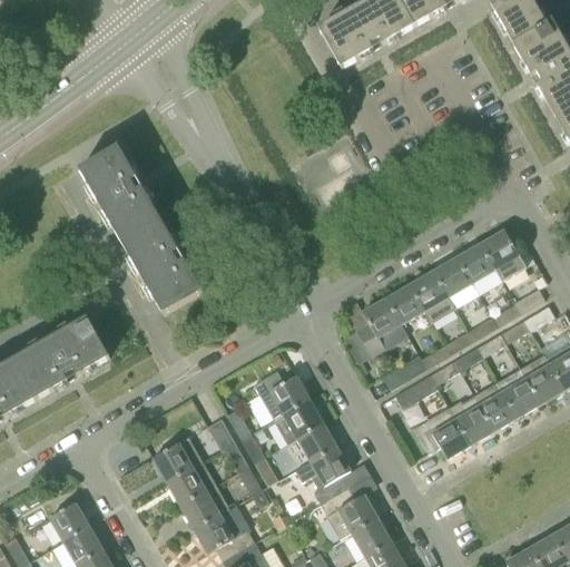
[(569,49),(553,20),(547,23),(533,0),(370,0),(320,29),(343,68),(379,48),(414,27),(450,7),(461,0),(497,0),(491,3),(513,42),(556,117),(569,142),(569,49)]
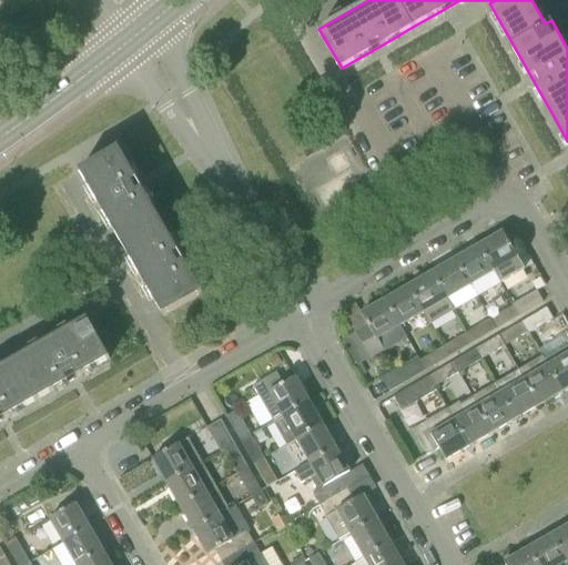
[(163,314),(203,291),(161,219),(119,147),(80,169),(121,241),(163,314)]
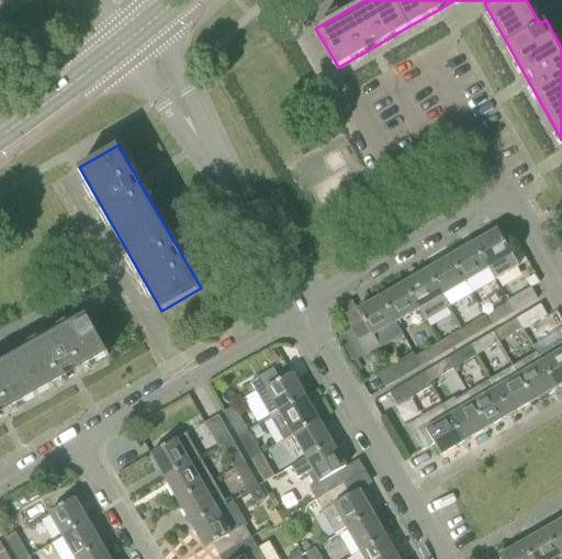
[(497,277),(519,264),(498,226),(475,241),(497,277)]
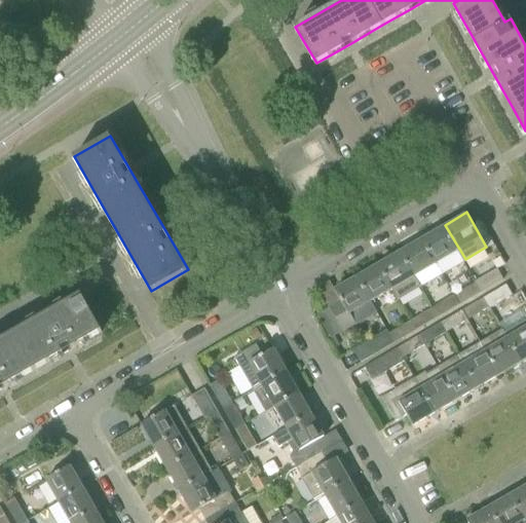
[(463,260),(465,259),(445,225),(422,237),(437,262),(458,250),(463,260)]
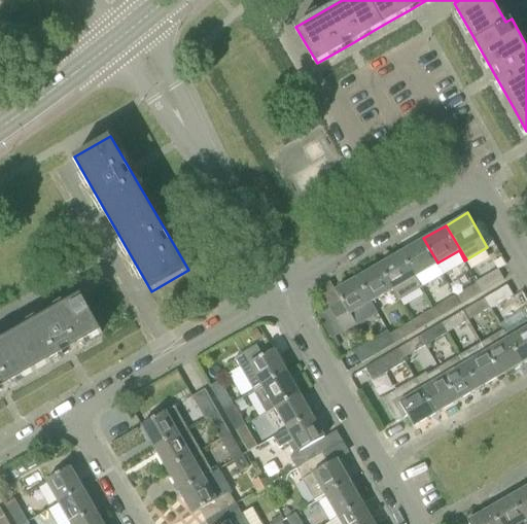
[(416,275),(437,263),(423,238),(401,250),(416,275)]
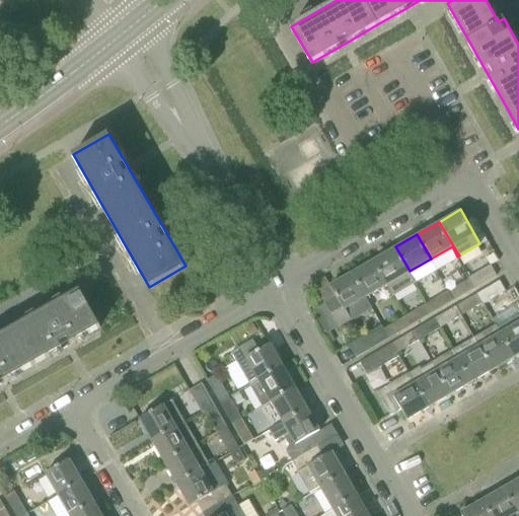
[(416,281),(410,271),(395,246),(374,259),(387,284),(393,293),(416,281)]
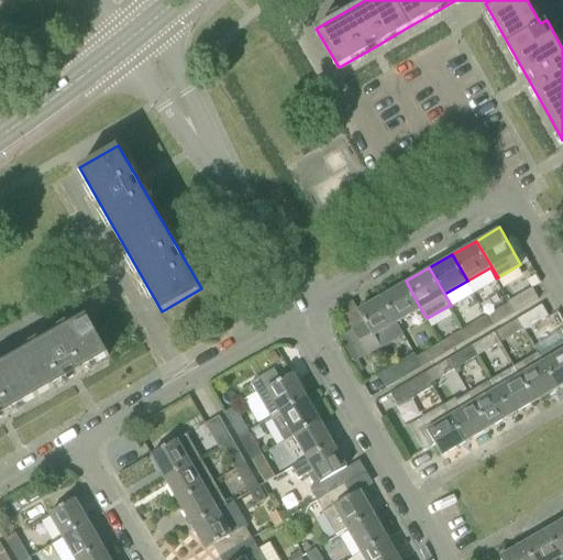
[(398,321),(420,308),(406,281),(383,295),(398,321)]
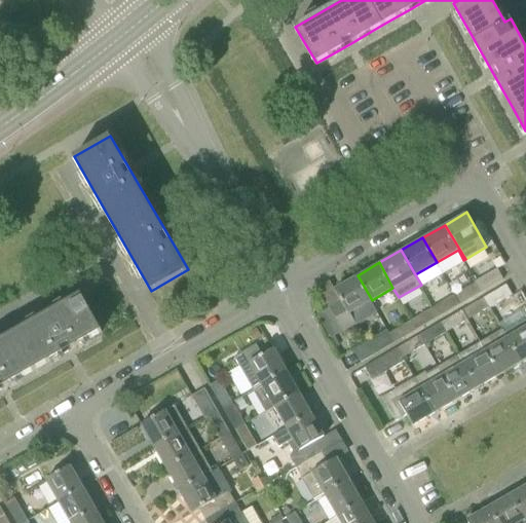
[(476,281),(482,290),(503,276),(497,266),(475,279),(476,281)]
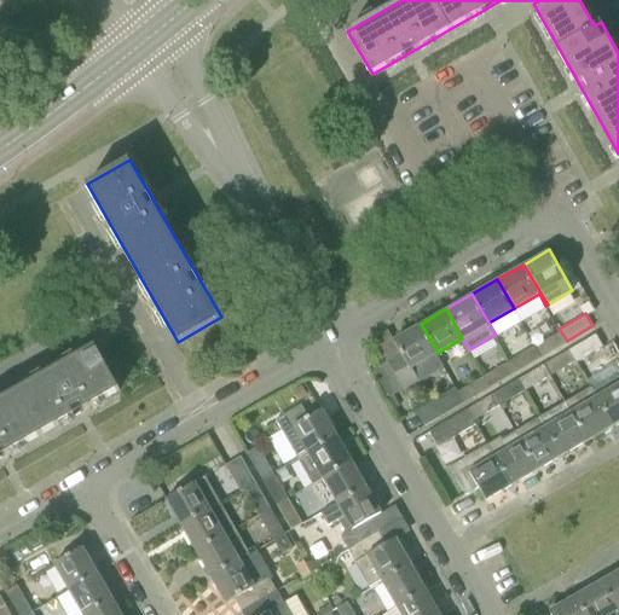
[(401,352),(388,359),(372,369),(403,418),(417,410),(405,387),(445,364),(438,353),(421,324),(394,338),(401,352)]
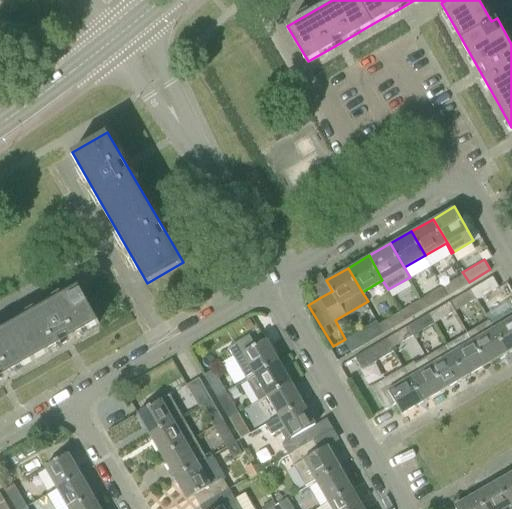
[(442,285),(447,294),(469,282),(463,273),(442,285)]
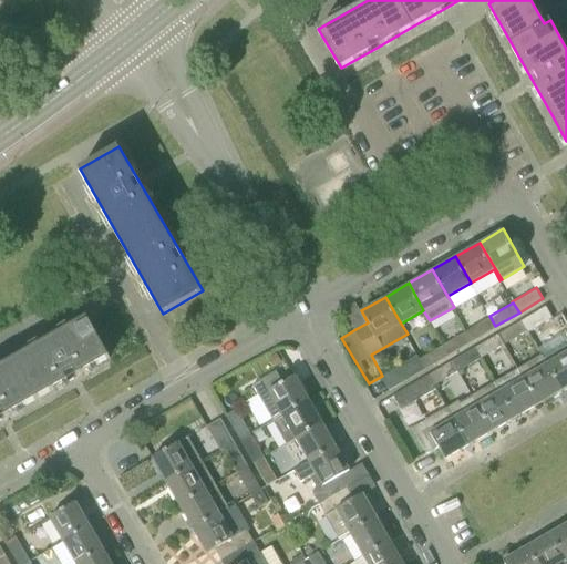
[(522,318),(528,329),(553,316),(546,305),(522,318)]
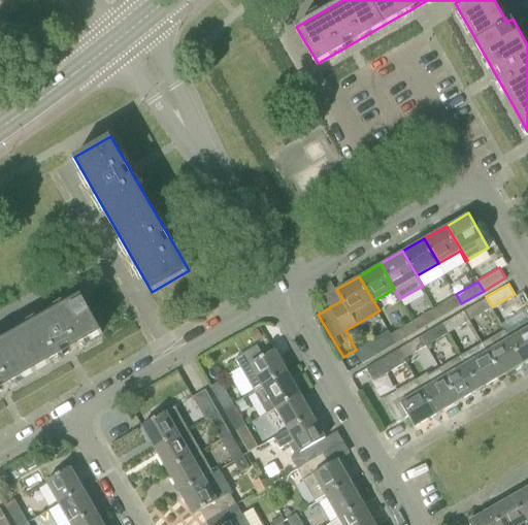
[(35,369),(69,351),(103,331),(81,294),(13,333),(0,340),(0,389),(1,389),(35,369)]
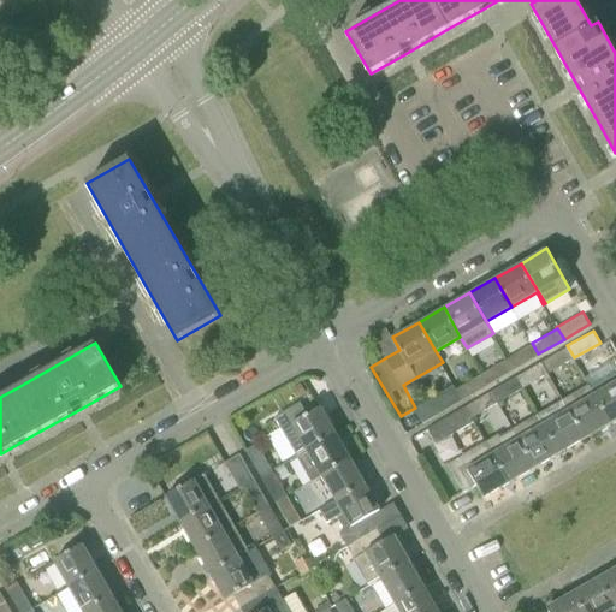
[(508,357),(514,368),(538,354),(532,343),(508,357)]
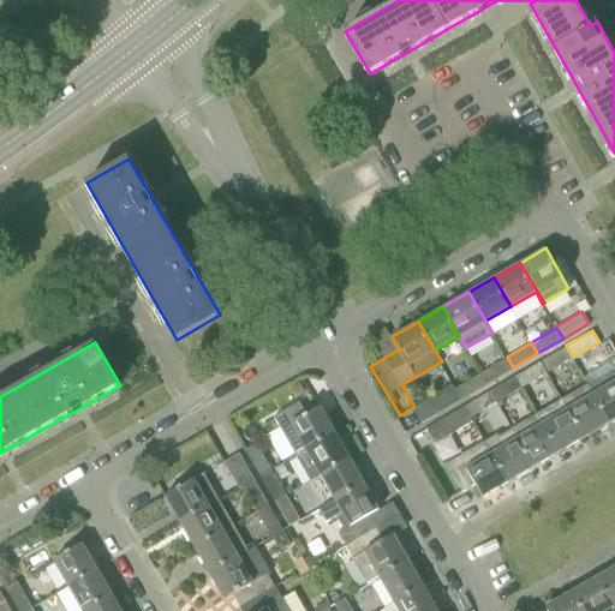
[(541,359),(548,371),(573,357),(566,345),(541,359)]
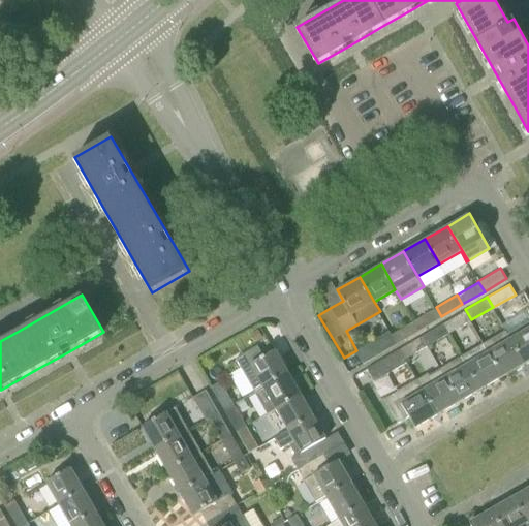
[(413,320),(419,330),(441,316),(436,307),(413,320)]
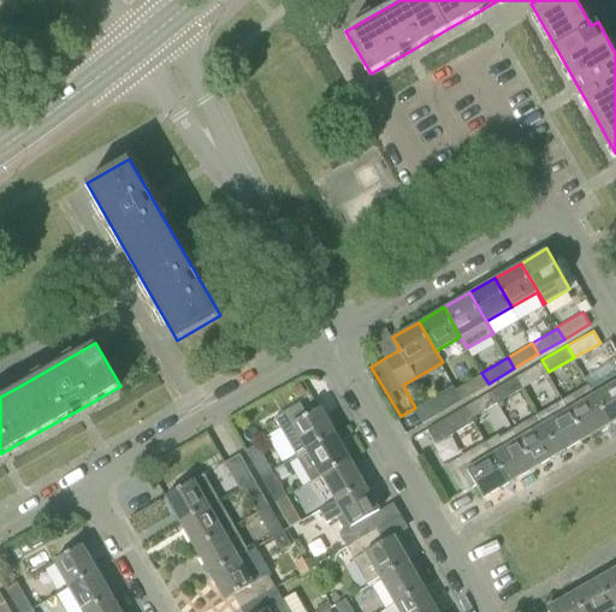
[(517,375),(523,386),(549,372),(542,360),(517,375)]
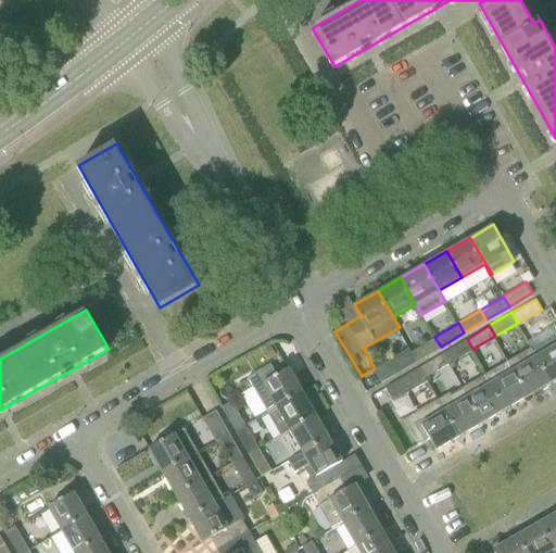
[(555,336),(533,349),(552,380),(555,378),(555,336)]
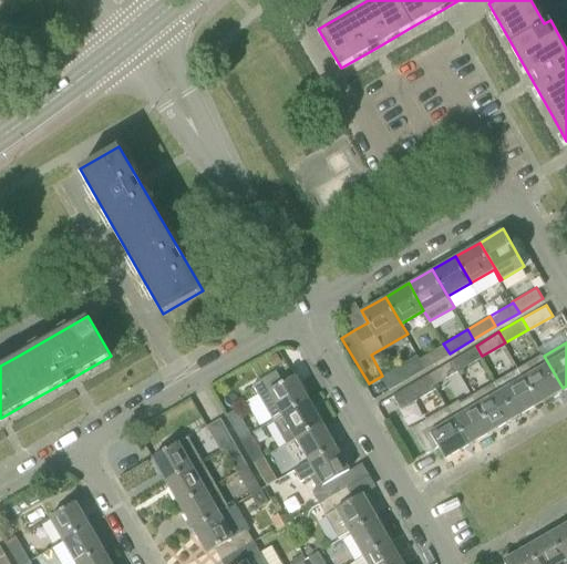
[(420,357),(425,367),(450,354),(443,344),(420,357)]
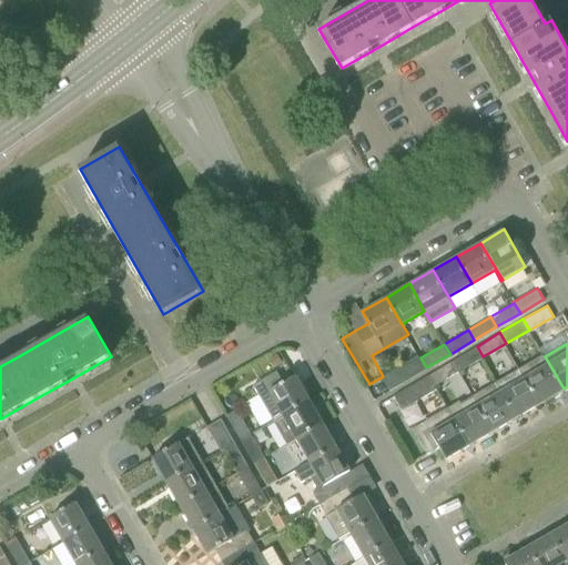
[(454,360),(459,370),(483,356),(477,346),(454,360)]
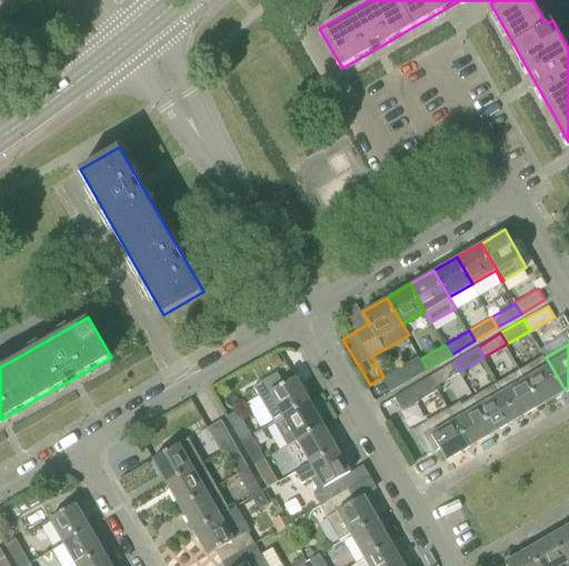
[(541,404),(565,389),(546,357),(545,358),(543,355),(521,368),(541,404)]
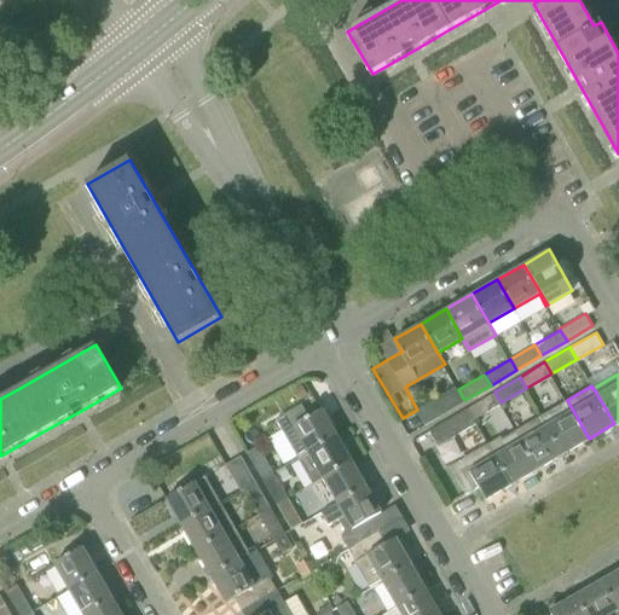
[(432,405),(439,416),(464,400),(458,389),(432,405)]
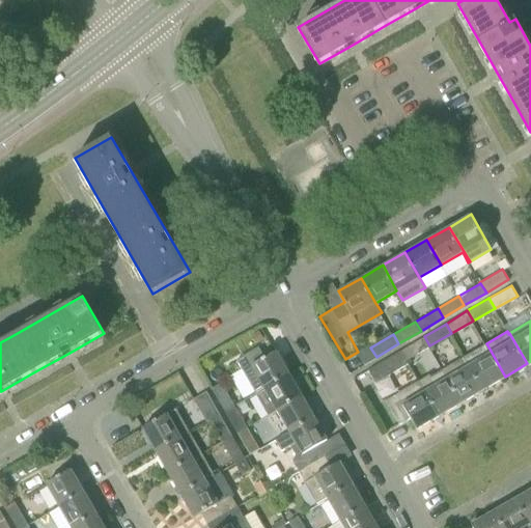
[(401,350),(407,359),(429,345),(424,336),(401,350)]
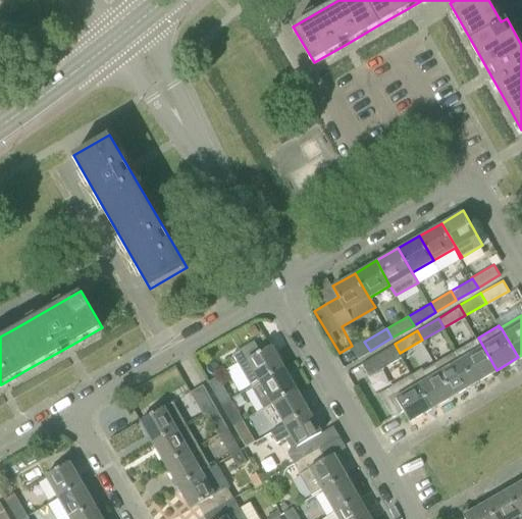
[(475,382),(497,370),(478,338),(456,351),(461,359),(475,382)]
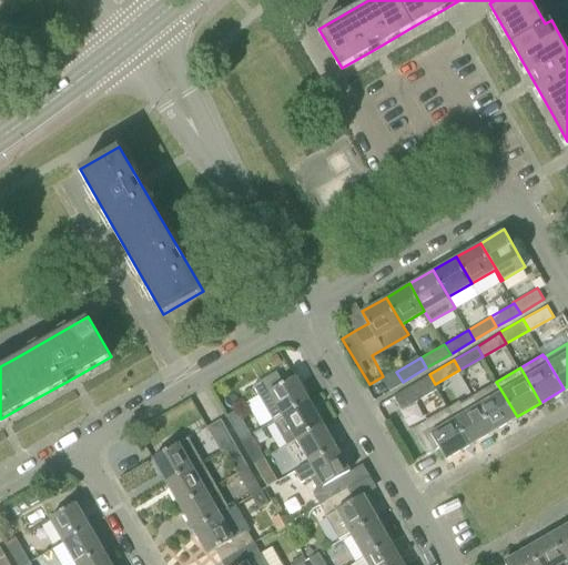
[(274,419),(310,399),(295,374),(284,381),(277,370),(254,384),(274,419)]
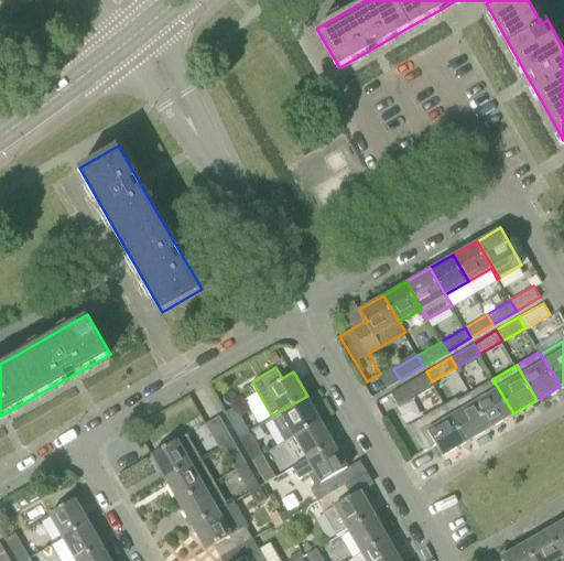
[(426,371),(403,385),(389,392),(396,402),(409,395),(432,381),(426,371)]
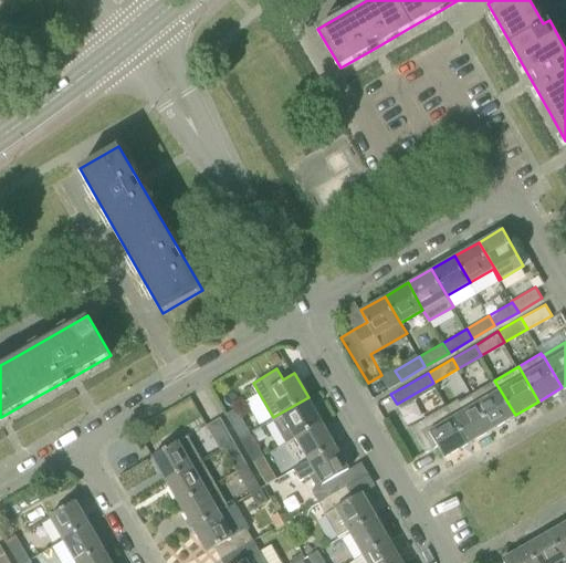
[(492,428),(515,415),(500,389),(477,403),(492,428)]
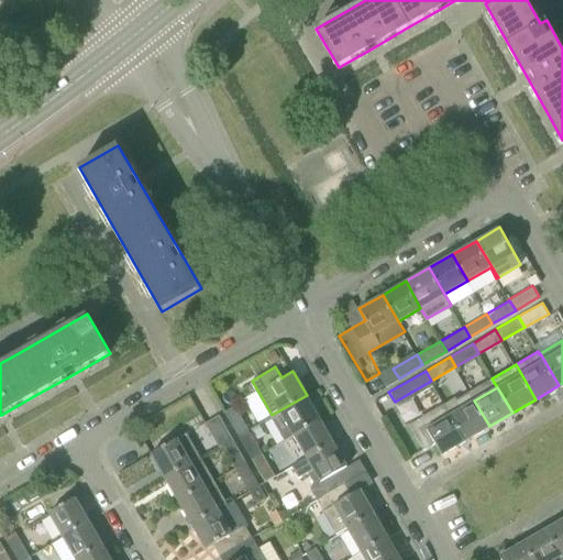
[(294,435),(320,418),(307,395),(272,415),(285,439),(294,435)]
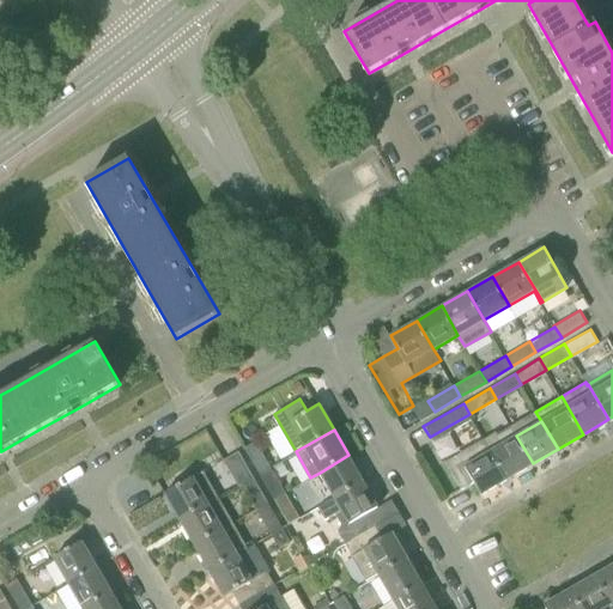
[(507,479),(533,463),(516,436),(504,443),(497,430),(485,437),(492,450),(491,451),(507,479)]
